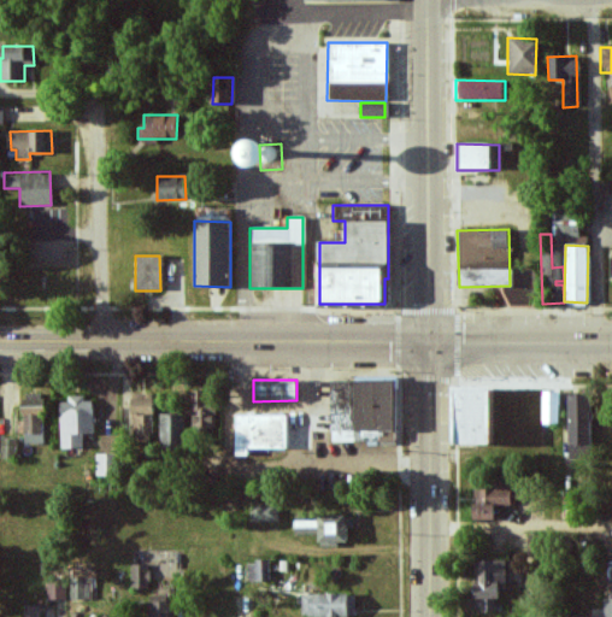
[(394,381),(330,381),(330,442),(352,442),(352,432),(394,432),(394,381)]
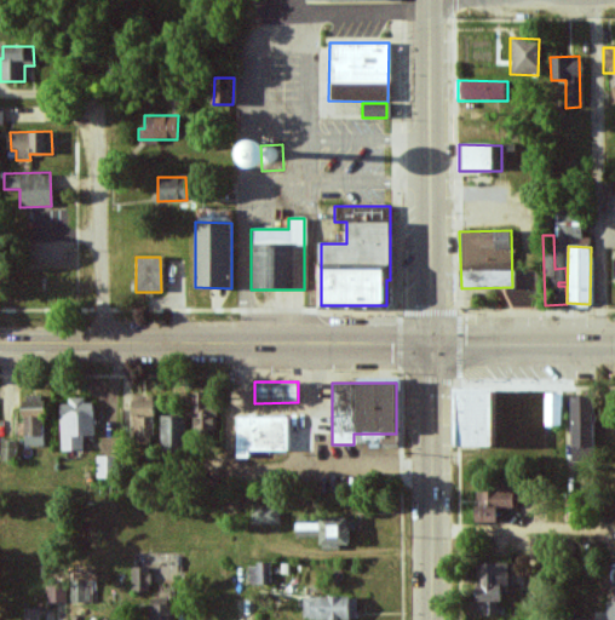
[(495,448),(495,390),(457,390),(457,448),(495,448)]
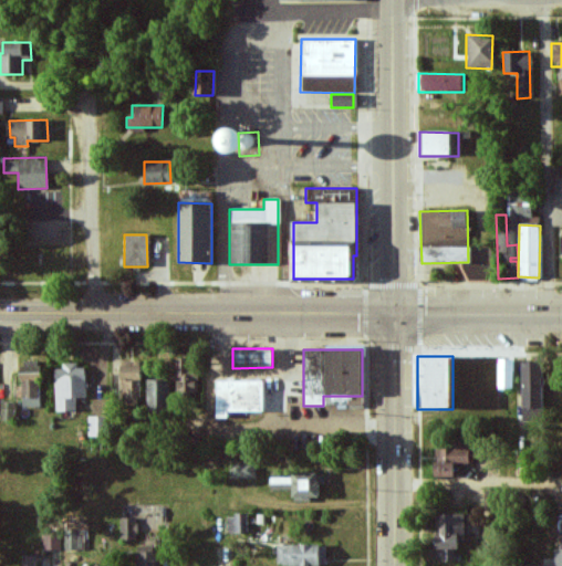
[(496,389),(511,389),(511,359),(496,359),(496,389)]
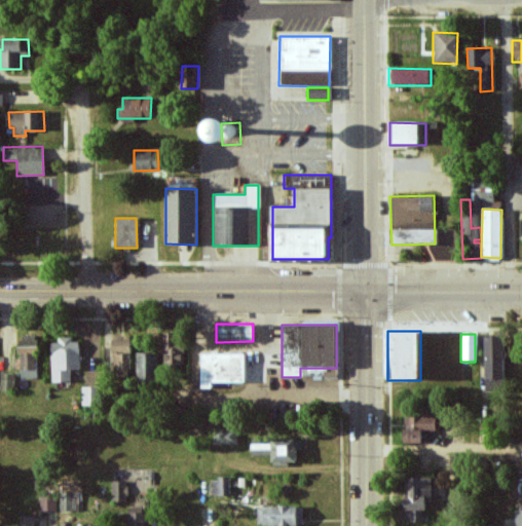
[(19,336),(19,378),(36,378),(36,336),(19,336)]
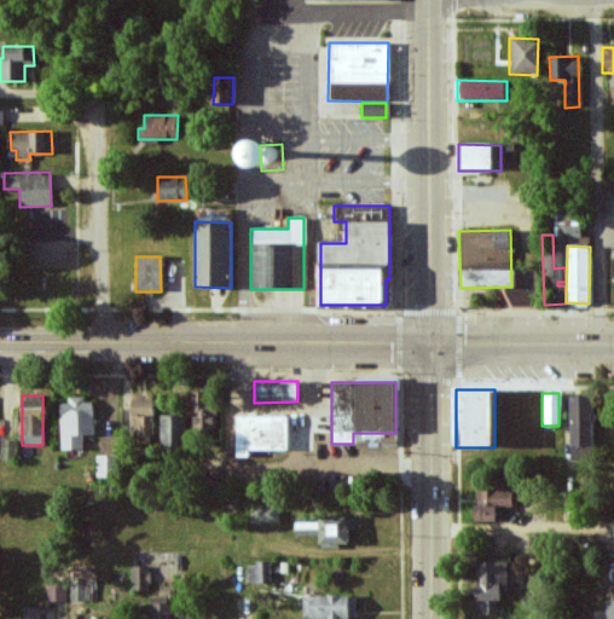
[(151,395),(131,395),(129,444),(150,445),(151,395)]
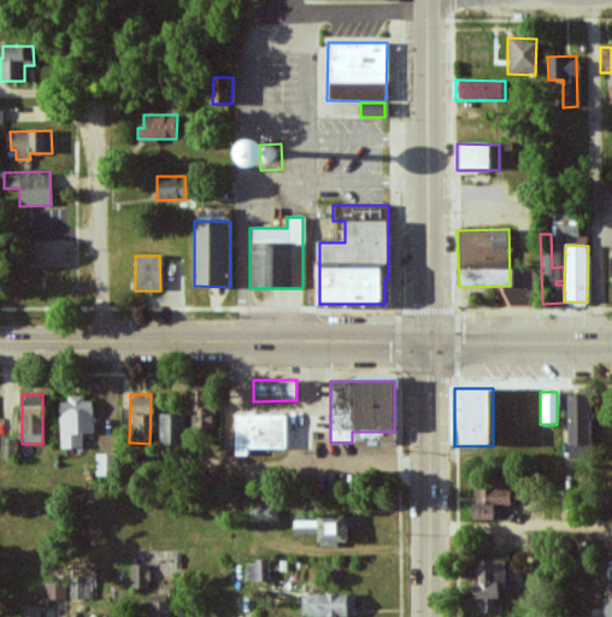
[(566,394),(568,457),(589,456),(588,394),(566,394)]
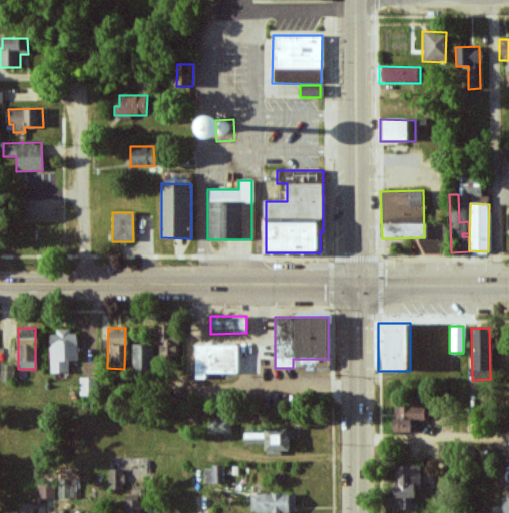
[(48,332),(49,373),(67,373),(66,361),(76,361),(75,331),(48,332)]
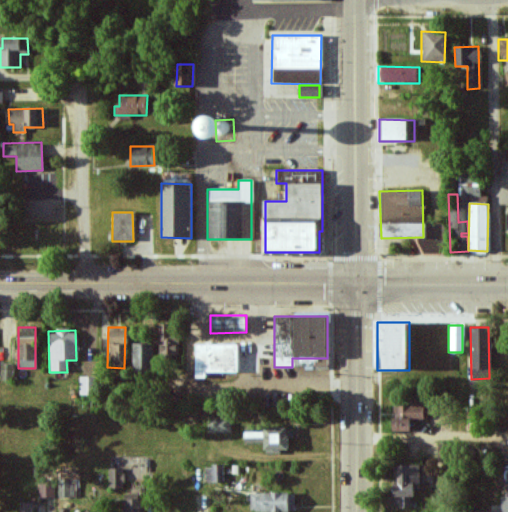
[(160,355),(177,354),(177,338),(159,339),(160,355)]
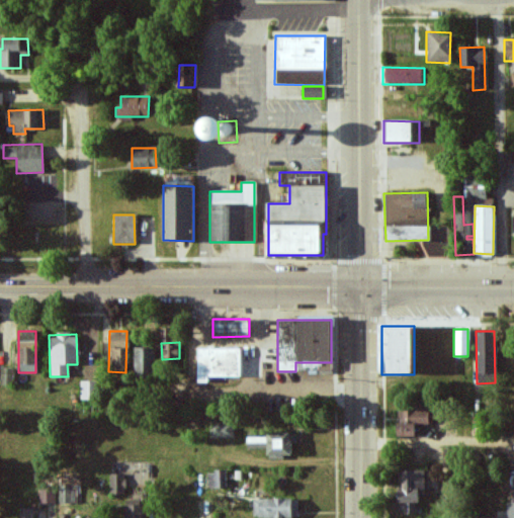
[(153,378),(154,348),(133,347),(132,377),(153,378)]
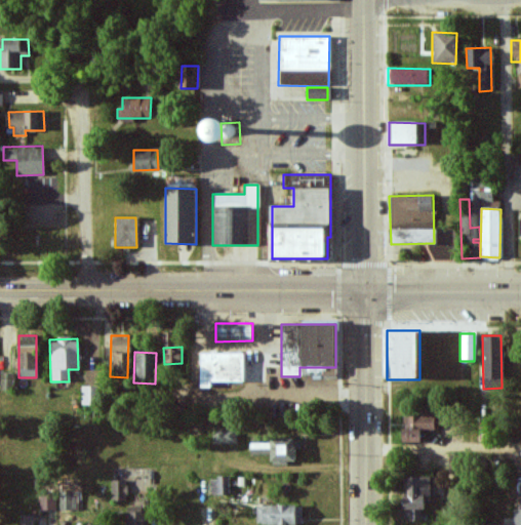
[(210,382),(243,382),(243,352),(199,353),(200,388),(210,388),(210,382)]
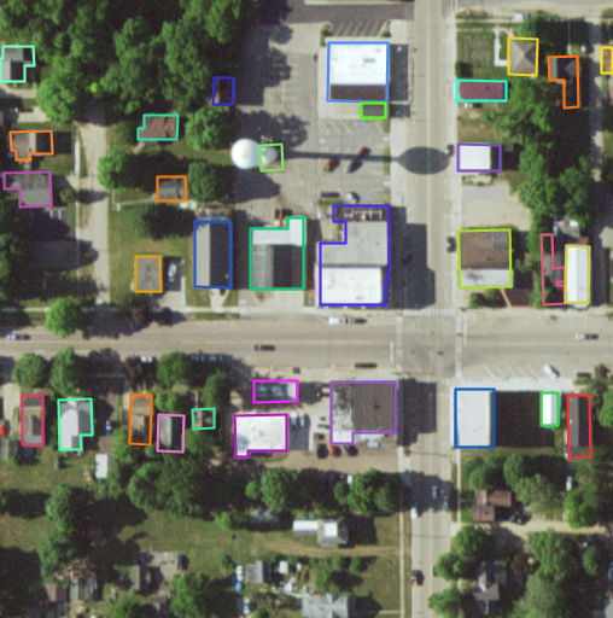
[(93,476),(111,476),(112,455),(94,455),(93,476)]
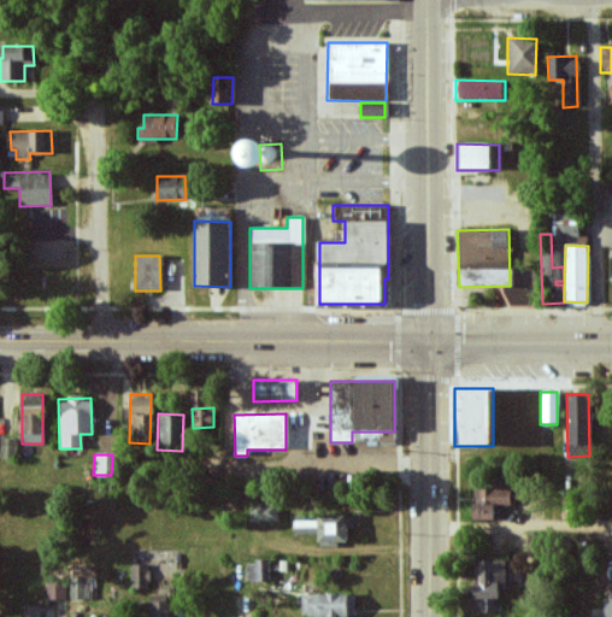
[(471,521),(493,519),(492,504),(511,504),(511,482),(470,483),(471,521)]
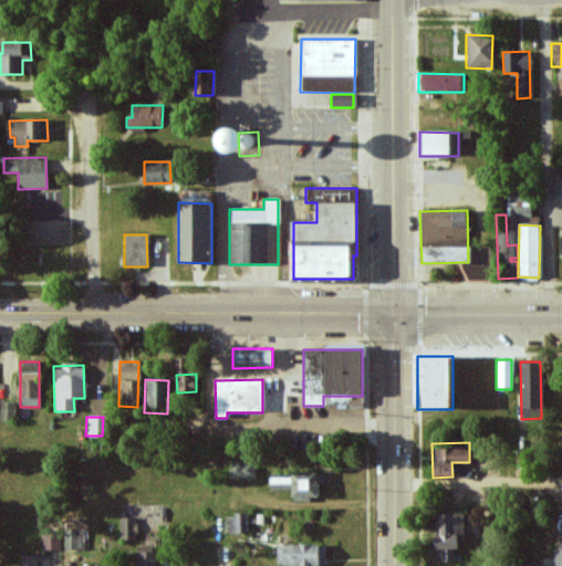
[(253,479),(253,462),(229,462),(229,480),(253,479)]
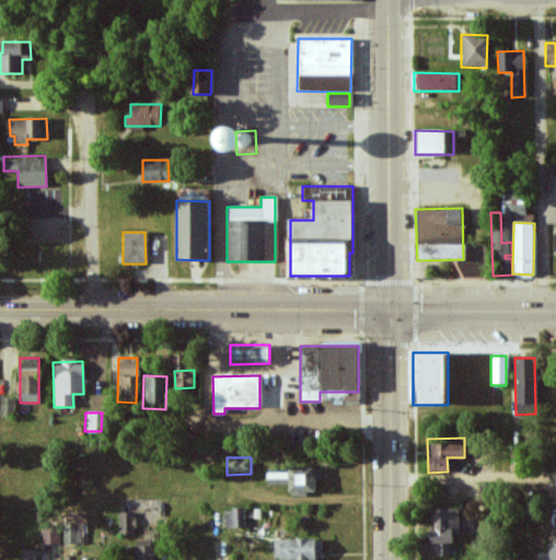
[(288,485),(288,494),(315,494),(314,479),(319,479),(317,468),(267,469),(267,486),(288,485)]
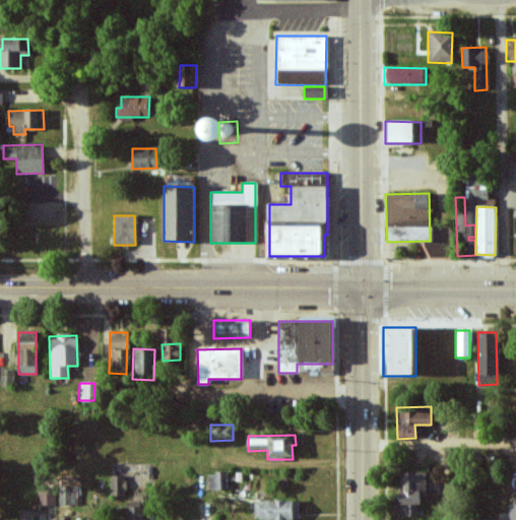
[(207,491),(224,490),(224,472),(206,473),(207,491)]
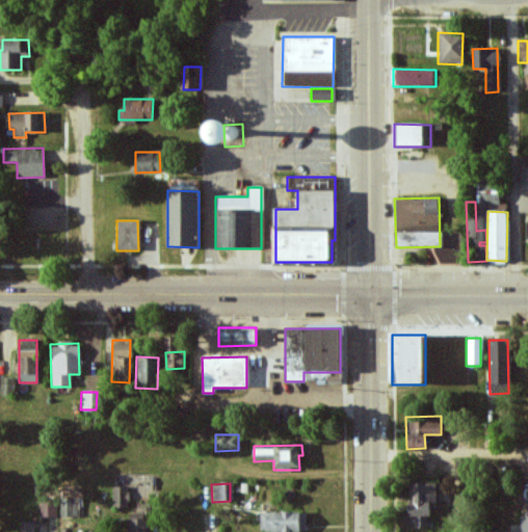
[(427,528),(427,503),(437,503),(437,483),(407,483),(407,528),(427,528)]
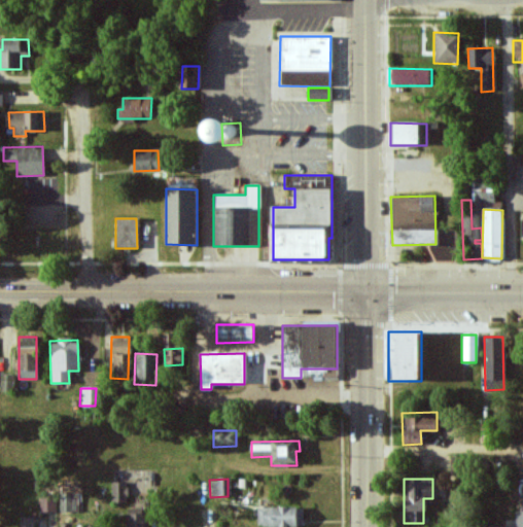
[(109,502),(125,503),(125,483),(110,482),(109,502)]
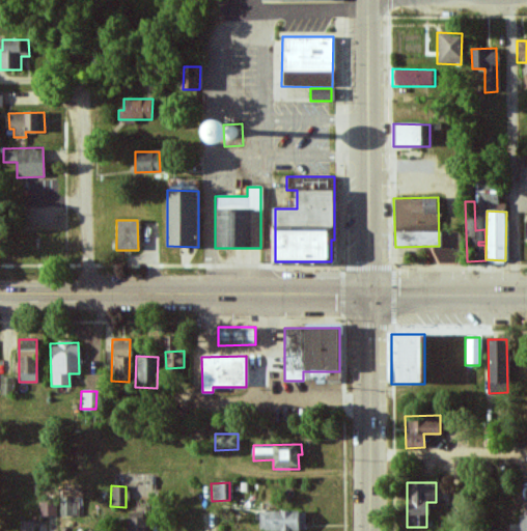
[(38,516),(55,515),(54,499),(38,500),(38,516)]
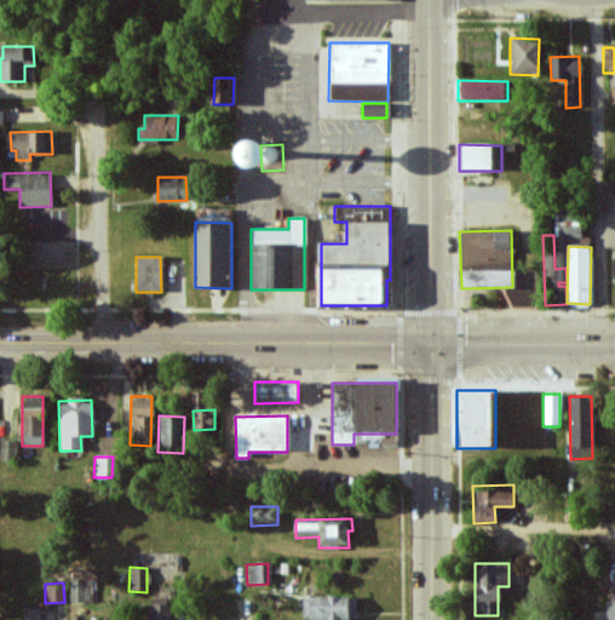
[(145,619),(171,619),(171,597),(145,598),(145,619)]
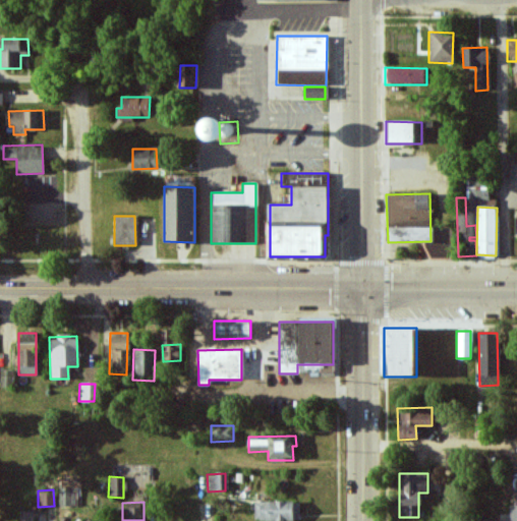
[(252,520),(298,520),(298,502),(252,503),(252,520)]
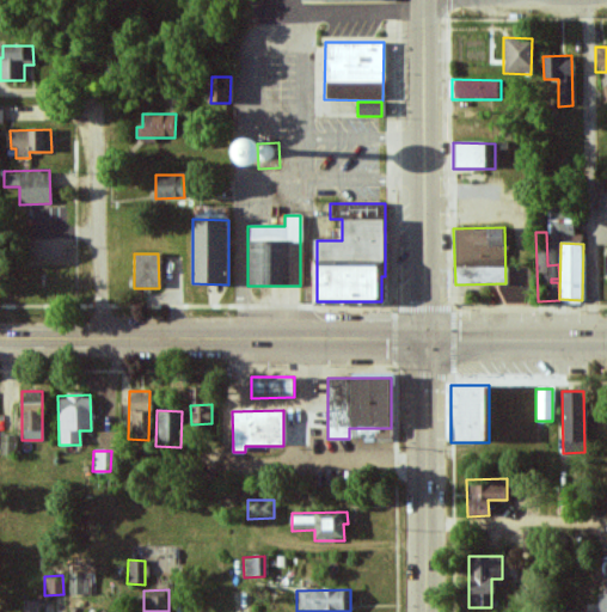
[(606,611),(606,593),(595,594),(595,611),(559,611),(558,611),(606,611)]
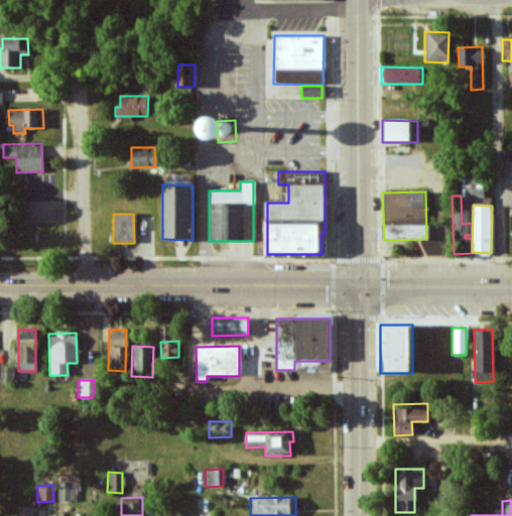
[(30,515),(30,507),(18,507),(17,515),(30,515)]
